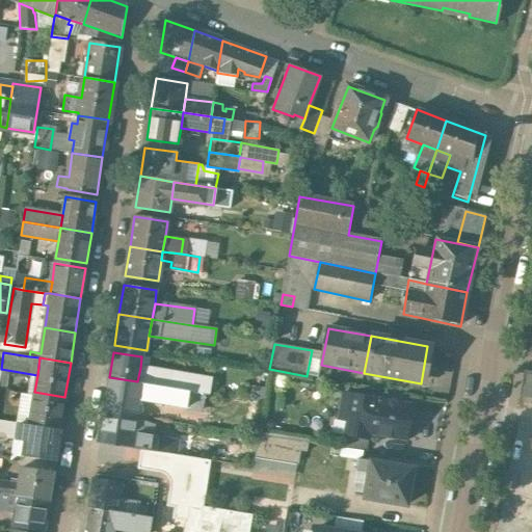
[(187,376),(140,368),(137,381),(166,387),(185,390),(187,376)]
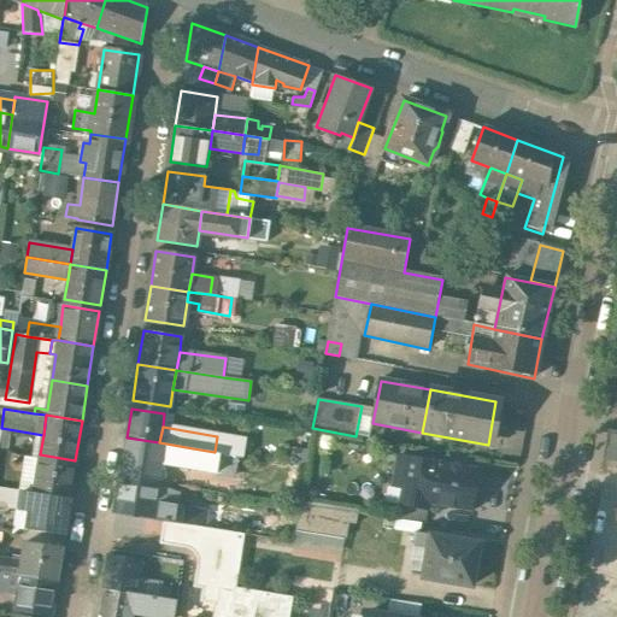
[(616,433),(609,432),(601,462),(616,464),(616,433)]
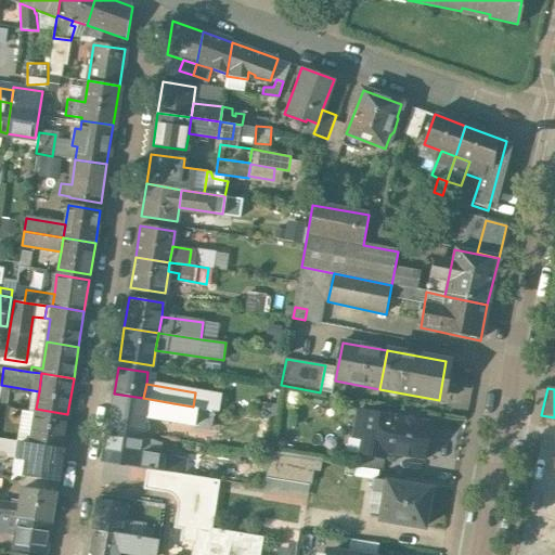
[(143,398),(114,394),(108,424),(143,429),(145,414),(147,399),(143,398)]
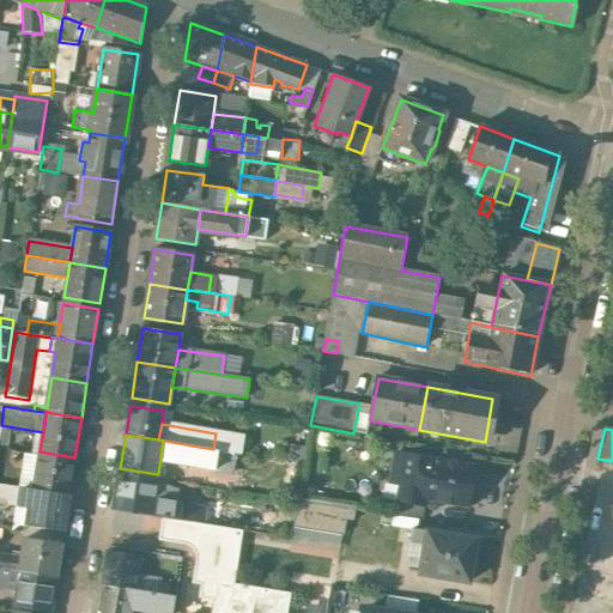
[(192,445),(163,441),(161,457),(189,462),(192,445)]
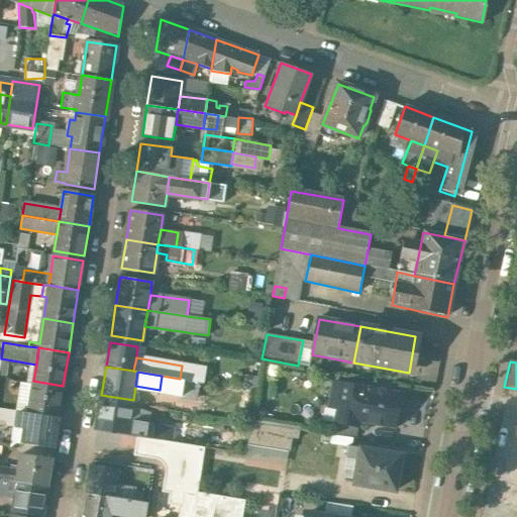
[(63,386),(33,381),(28,413),(58,417),(63,386)]
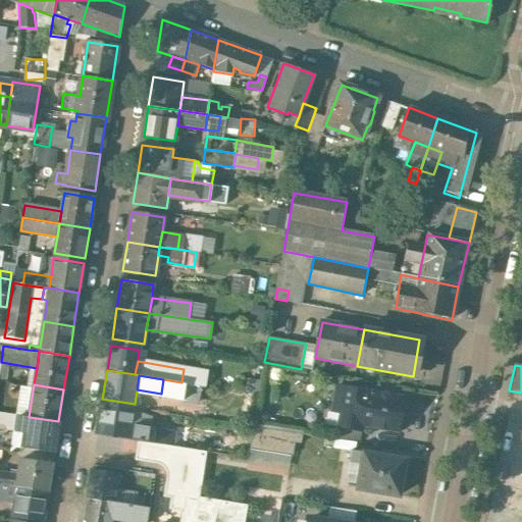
[(368,392),(346,387),(342,407),(334,405),(332,412),(341,413),(337,428),(361,432),(362,426),(368,394),(368,392)]
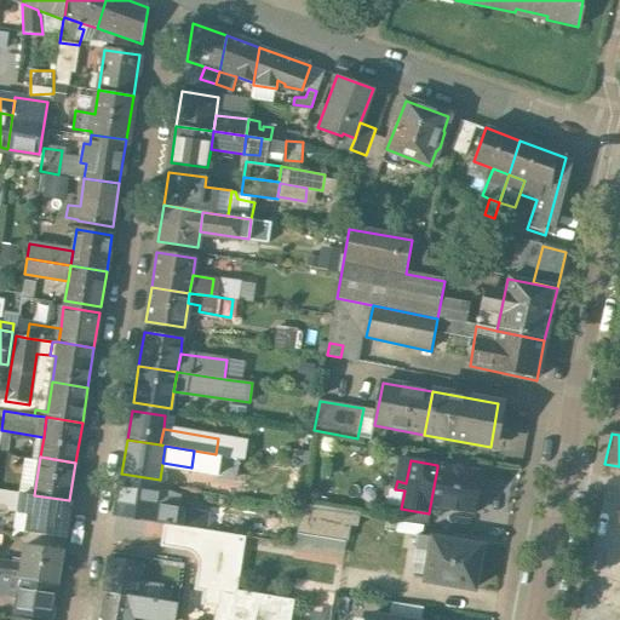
[(481,476),(437,468),(430,506),(474,514),(481,476)]
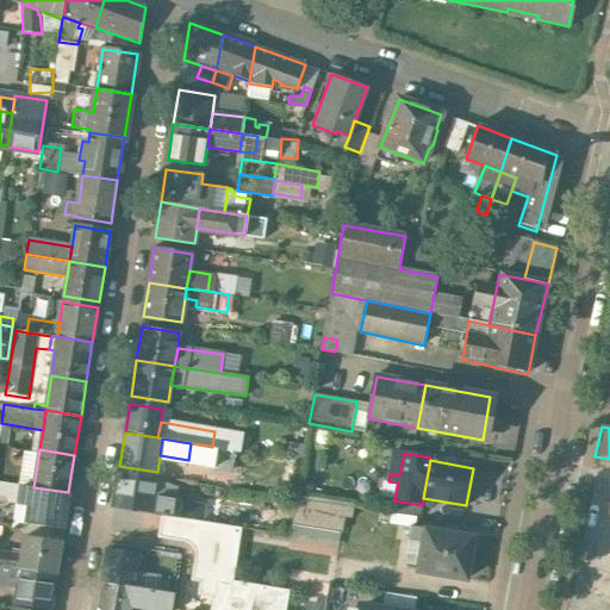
[(156,479),(119,473),(113,505),(151,511),(156,479)]
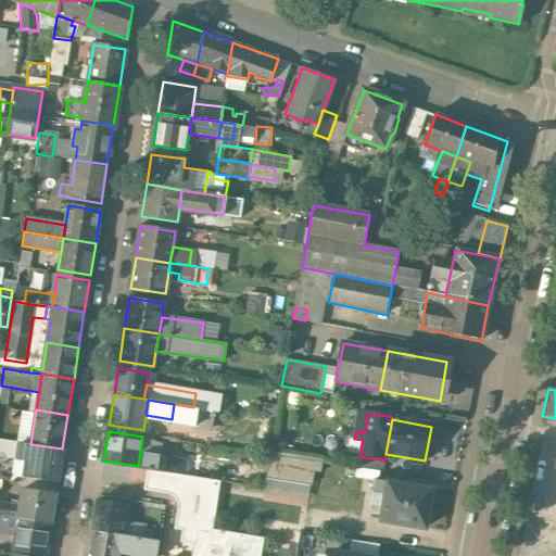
[(159,442),(142,437),(138,466),(184,475),(187,458),(158,453),(159,442)]
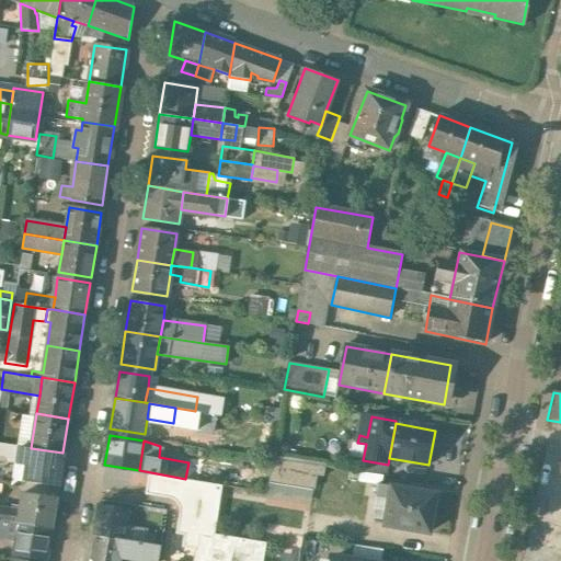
[(18,446),(7,444),(4,458),(14,460),(18,446)]
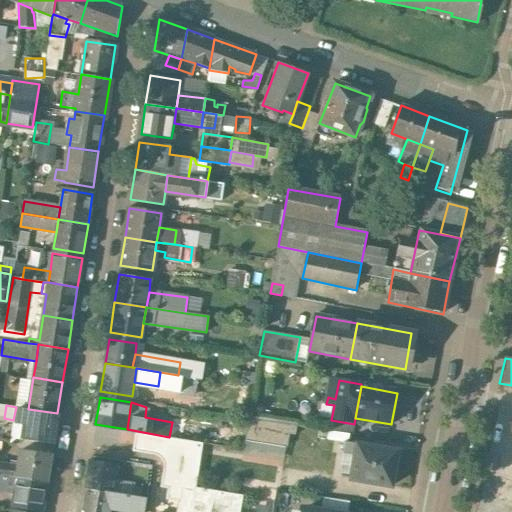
[(28,409),(16,407),(13,420),(26,421),(28,409)]
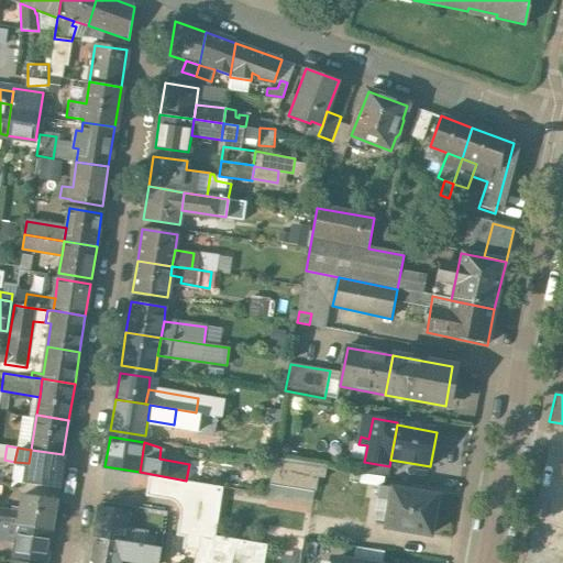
[(63,454),(31,450),(29,463),(25,483),(58,487),(63,454)]
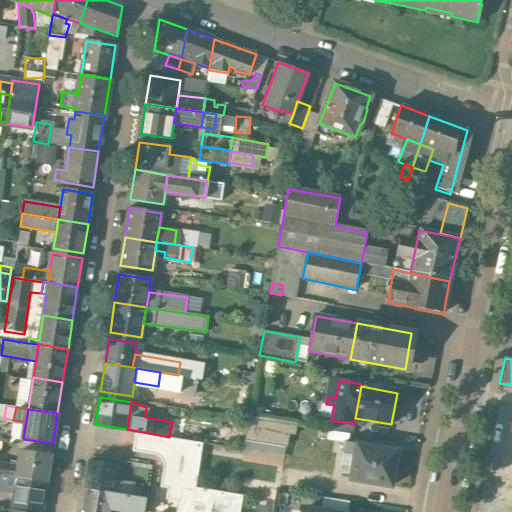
[(249,416),(243,455),(287,461),(293,422),(249,416)]
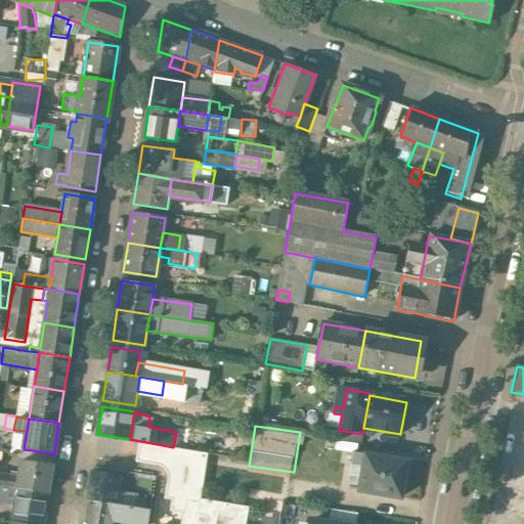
[(138,447),(115,444),(112,470),(135,473),(138,447)]
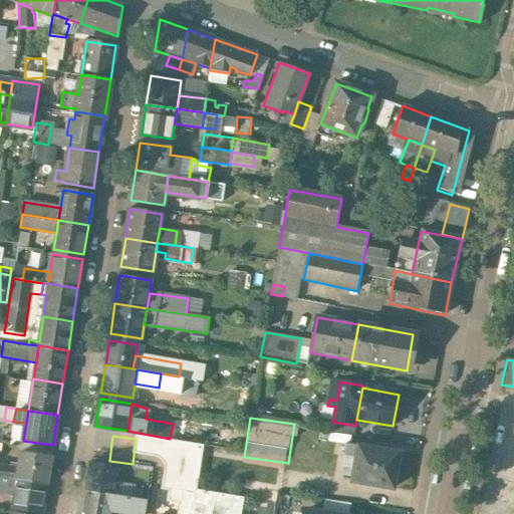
[(398,455),(358,448),(357,449),(346,447),(341,474),(353,476),(352,483),(392,490),(398,455)]
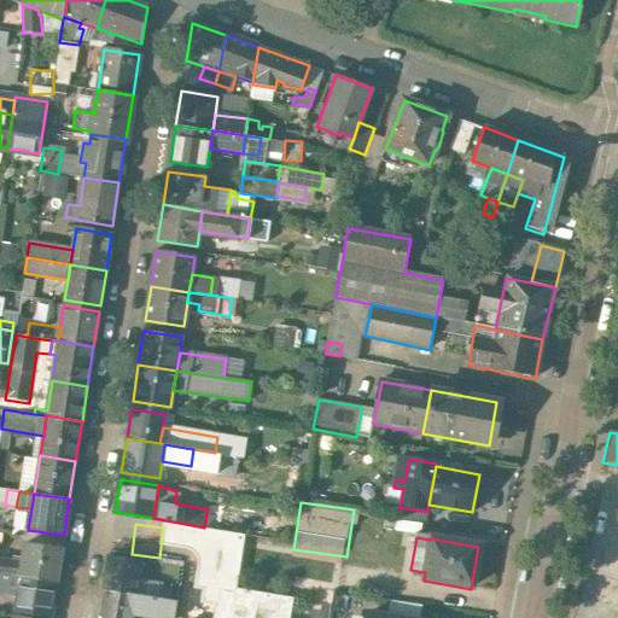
[(62,549),(25,544),(23,564),(21,577),(56,583),(62,549)]
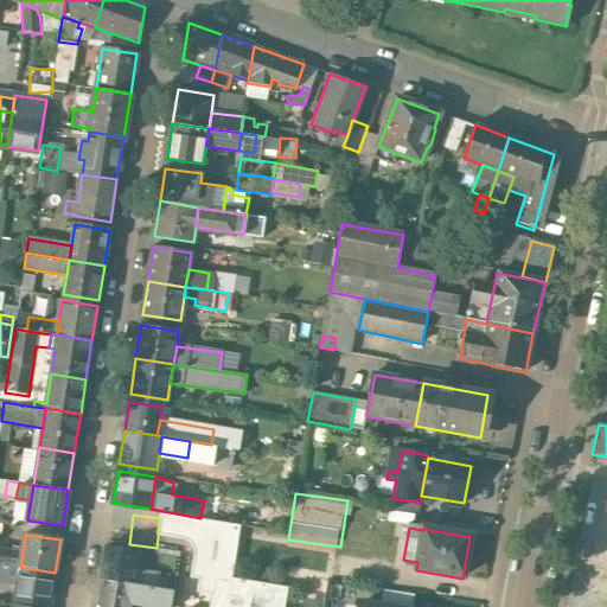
[(2,544),(0,543),(0,563),(20,567),(23,554),(2,551),(2,544)]
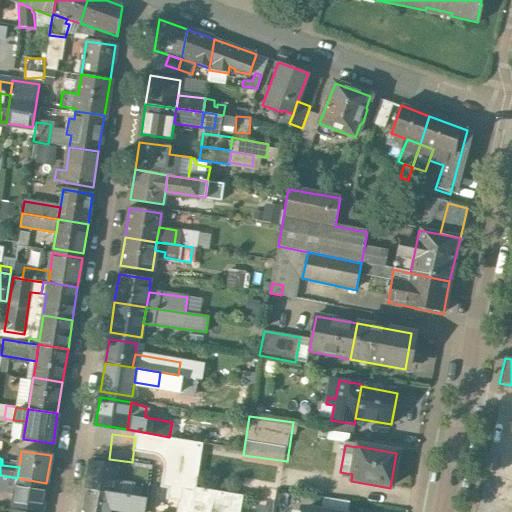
[(117,466),(90,461),(85,489),(112,493),(117,466)]
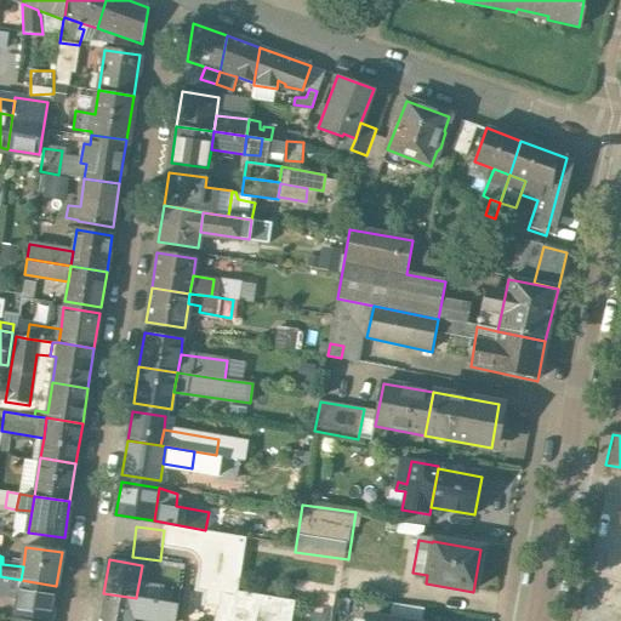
[(21,580),(0,576),(0,593),(18,597),(21,580)]
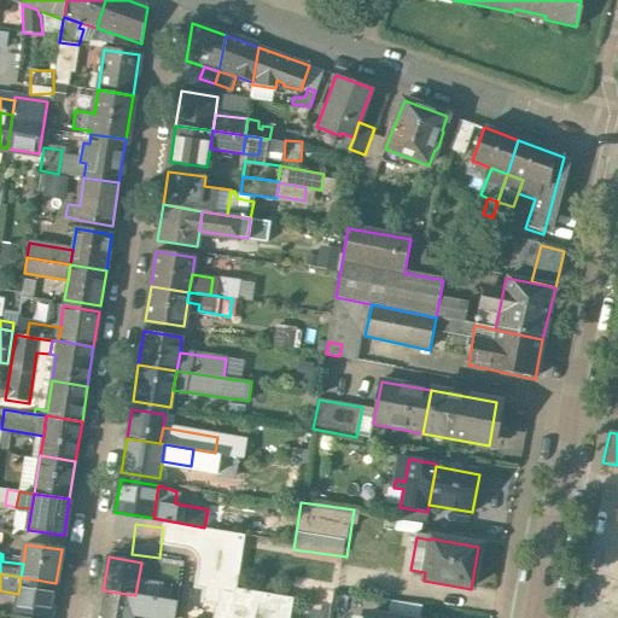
[(56,583),(21,577),(18,594),(16,611),(51,616),(56,583)]
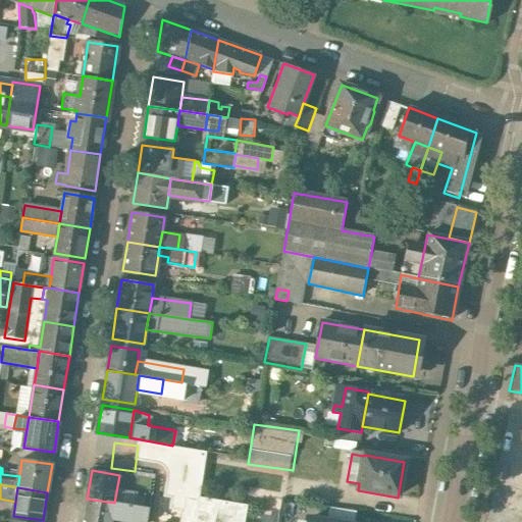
[(243,521),(246,510),(233,508),(233,506),(198,499),(197,501),(185,498),(183,512),(185,512),(183,521),(243,521)]
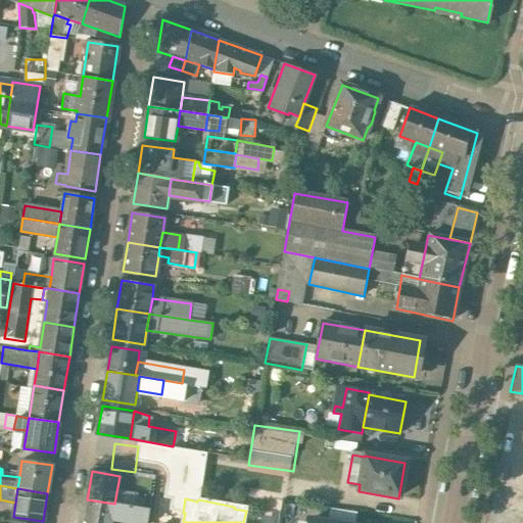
[(114,504),(87,500),(83,522),(112,522),(113,521),(116,505),(114,504)]
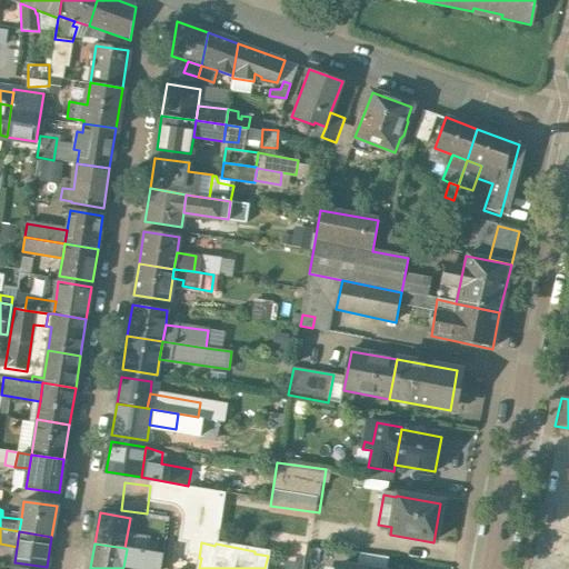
[(160,568),(163,555),(127,549),(123,567),(138,568),(160,568)]
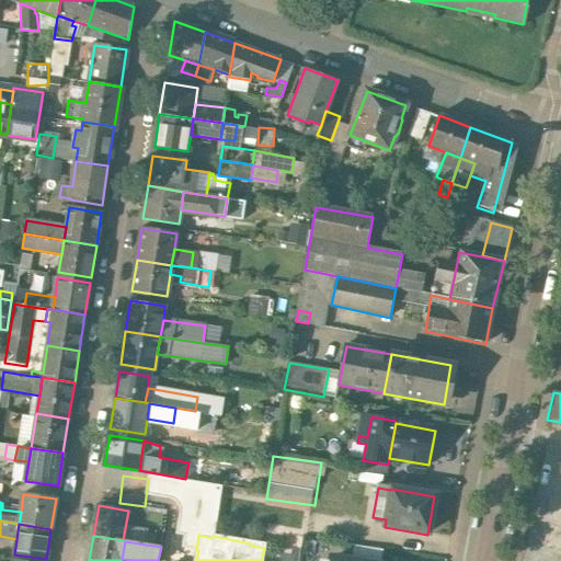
[(380,560),(382,550),(354,546),(352,560),(380,560)]
